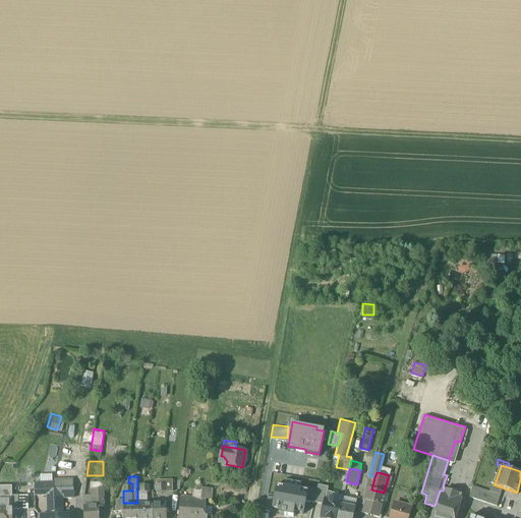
[(53,480),(35,481),(36,494),(47,493),(48,493),(54,493),(54,487),(53,480)]
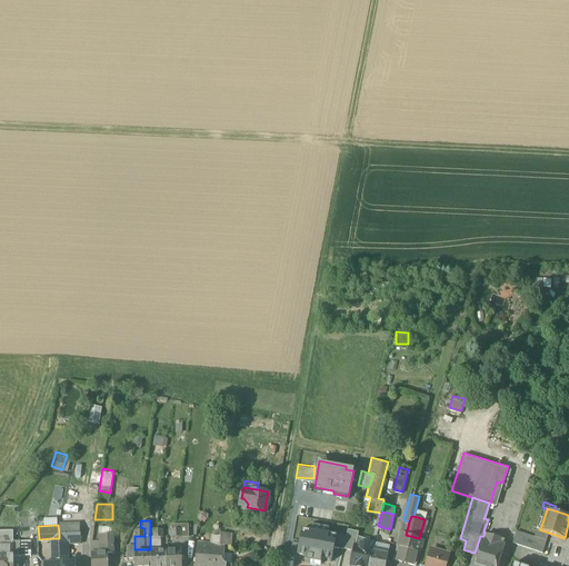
[(337,534),(301,527),(297,553),(307,555),(306,559),(320,563),(321,557),(331,559),(337,534)]
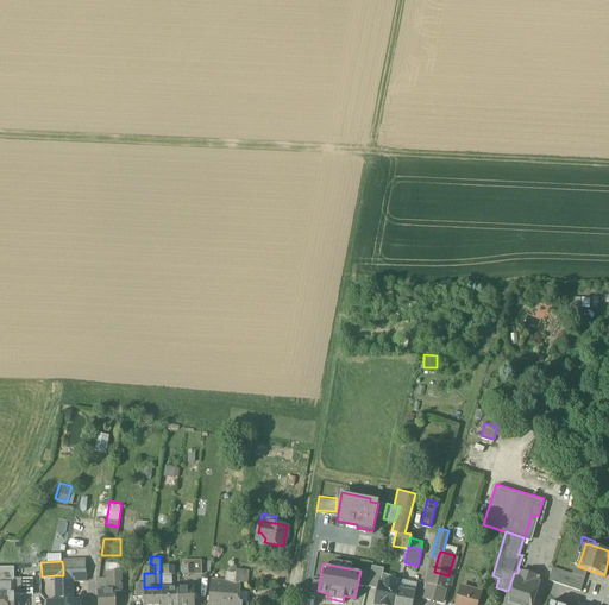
[(383,567),(372,565),(366,585),(380,587),(381,581),(383,567)]
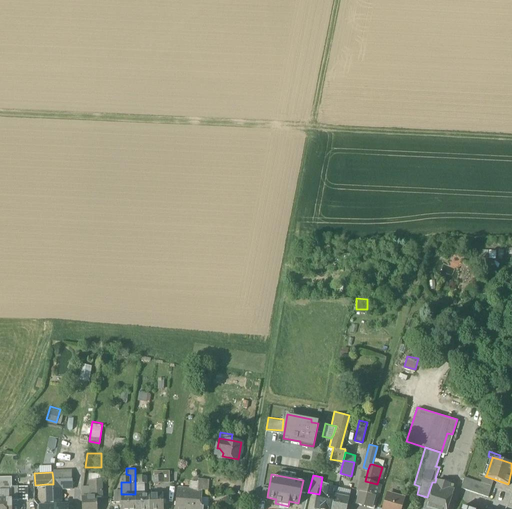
[(481,480),(465,475),(461,486),(488,495),(492,484),(481,480)]
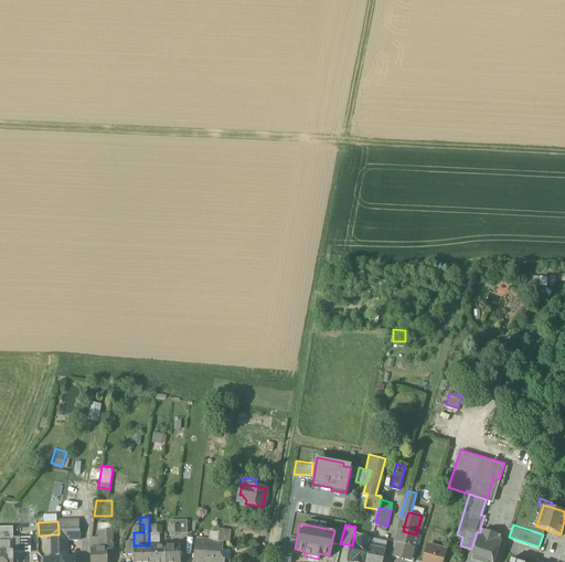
[(545,529),(535,526),(536,526),(533,525),(531,530),(543,534),(545,529)]
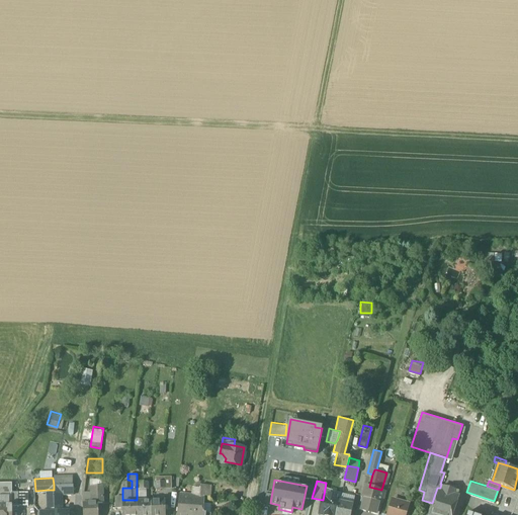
[(12,482),(0,482),(0,514),(11,514),(12,509),(12,491),(12,482)]
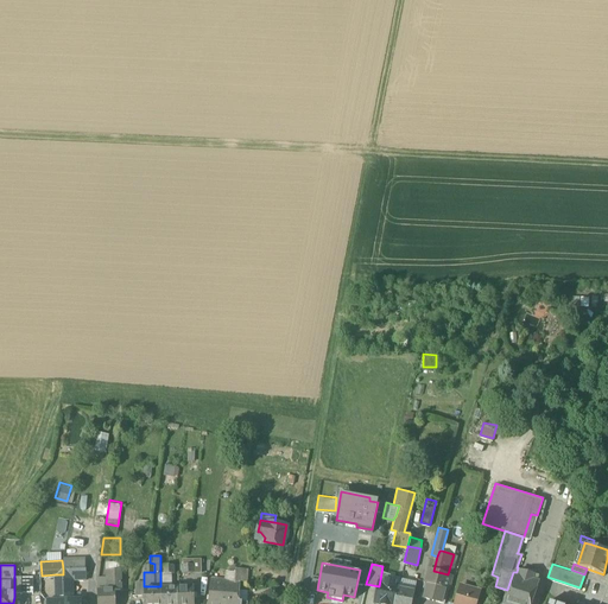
[(248,567),(235,566),(235,571),(235,579),(240,579),(245,579),(246,574),(247,576),(248,567)]
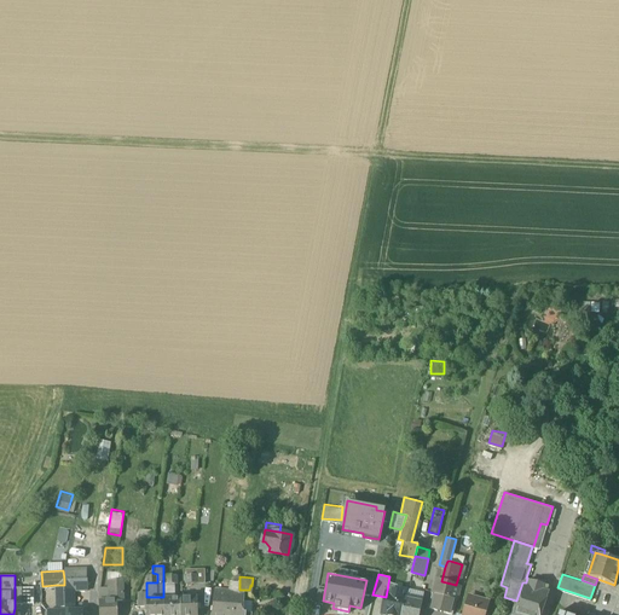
[(74,579),(64,579),(64,585),(64,609),(74,608),(74,605),(74,579)]
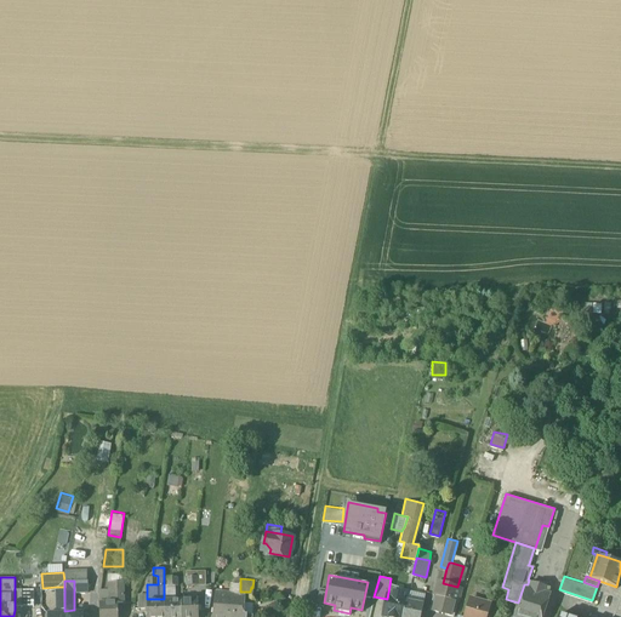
[(124,593),(123,581),(112,581),(112,583),(113,587),(113,593),(124,593)]
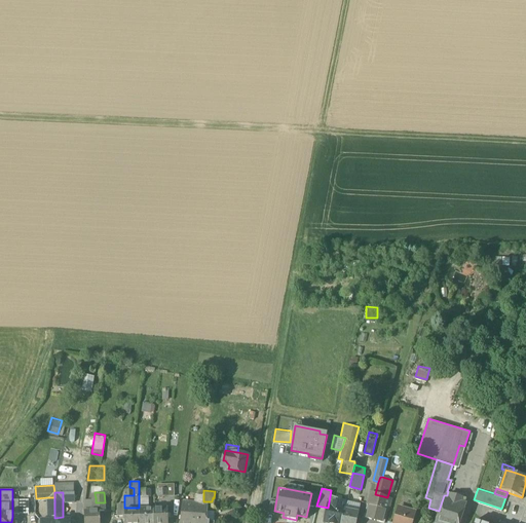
[(387,497),(375,494),(370,492),(364,516),(384,521),(390,498),(387,497)]
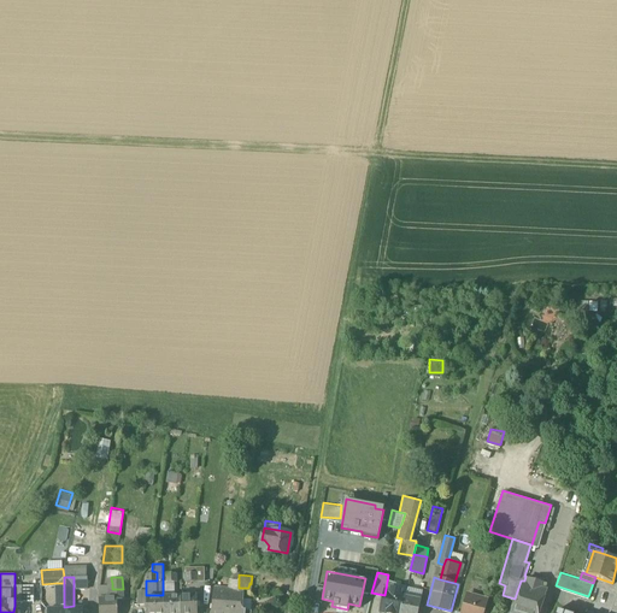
[(524,581),(521,581),(515,599),(511,612),(507,612),(536,612),(546,588),(540,585),(528,582),(524,581)]
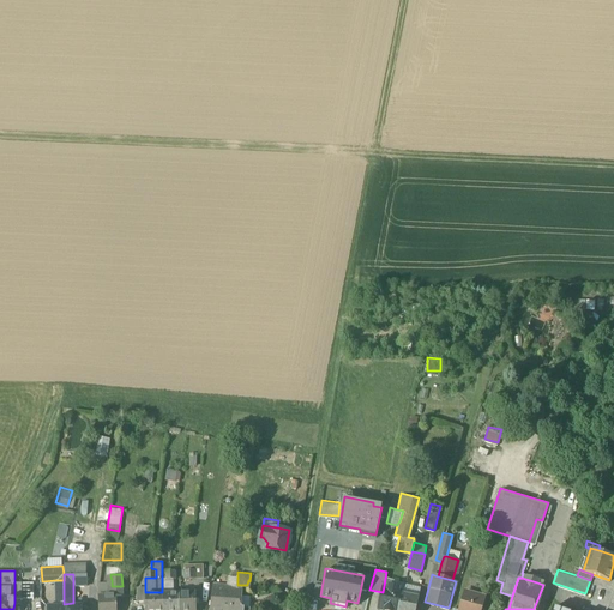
[(227,584),(212,583),(209,609),(223,609),(224,605),(223,602),(223,592),(227,592),(227,585),(227,584)]
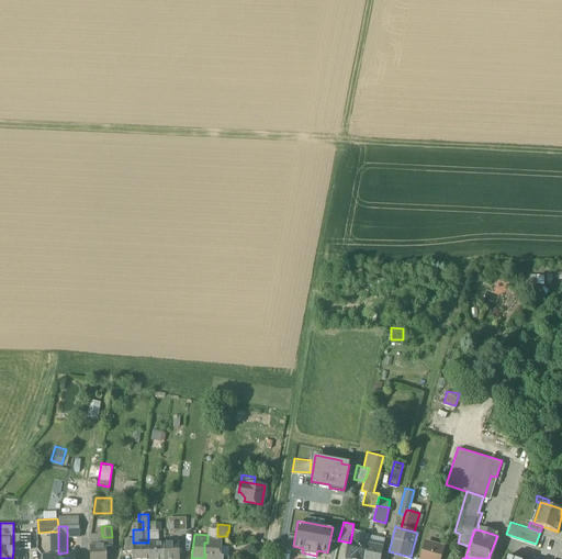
[(217,536),(208,536),(208,543),(204,543),(204,551),(205,555),(204,558),(228,558),(228,556),(221,555),(221,544),(222,536),(217,536)]
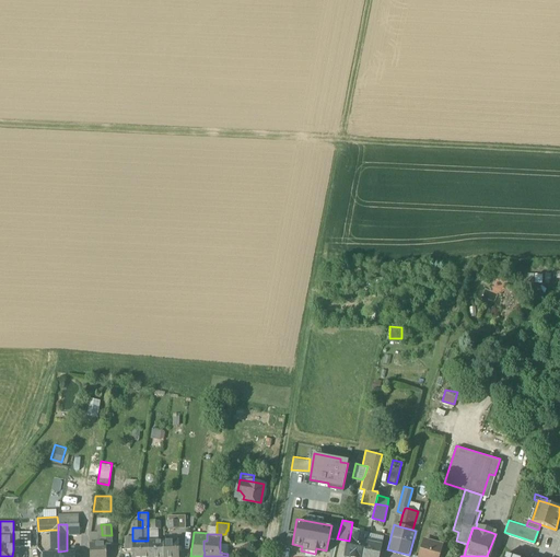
[(363,536),(354,534),(354,536),(350,535),(349,541),(346,555),(356,556),(362,556),(366,541),(368,538),(362,537),(363,536)]
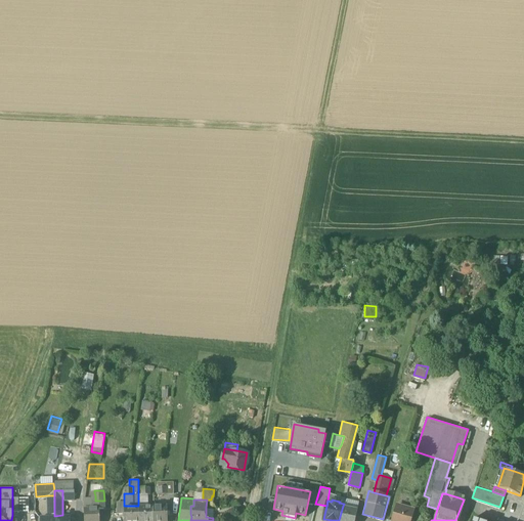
[(167,520),(167,505),(153,506),(153,520),(167,520)]
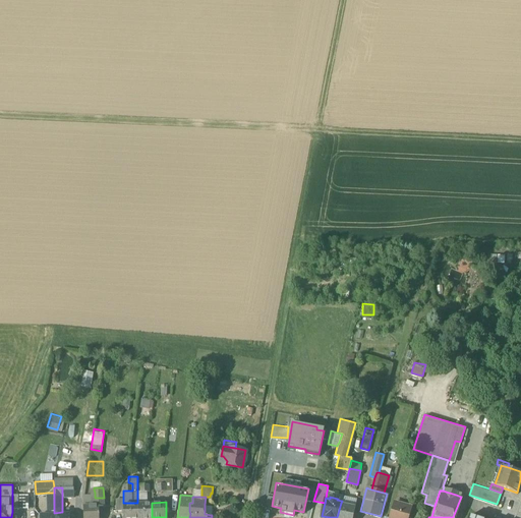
[(137,517),(137,503),(123,503),(124,510),(124,517),(137,517)]
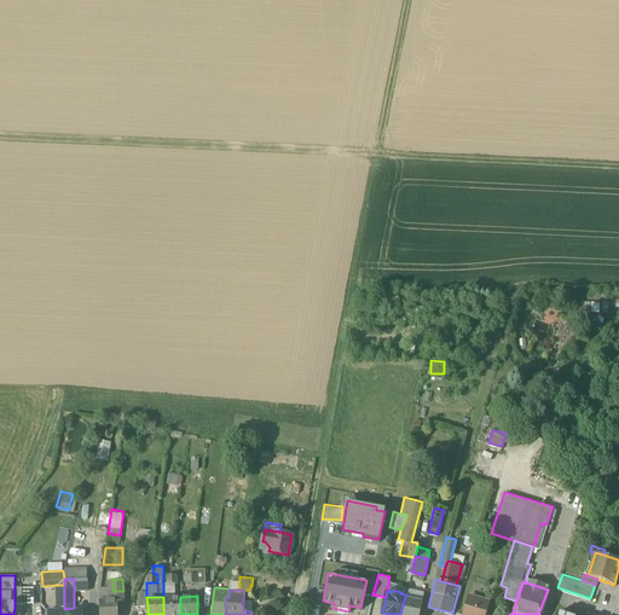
[(180,614),(180,597),(163,597),(163,614),(180,614)]
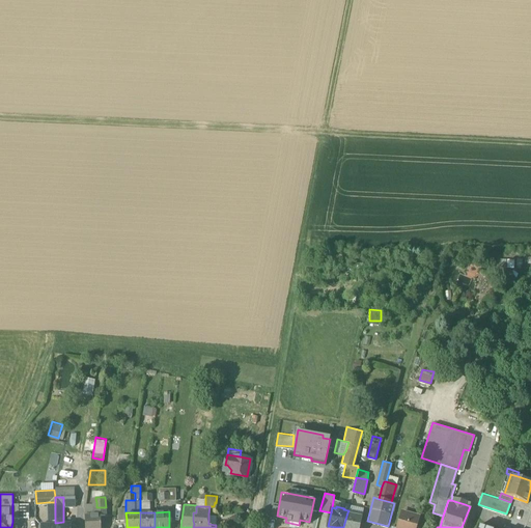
[(347,512),(343,527),(359,527),(362,516),(347,512)]
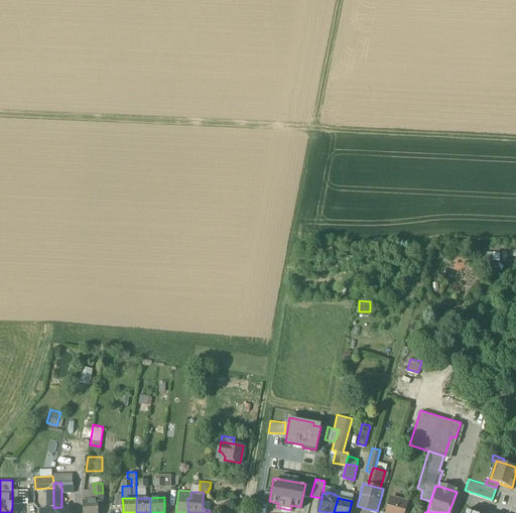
[(397,500),(390,498),(385,512),(403,512),(407,500),(398,498),(397,500)]
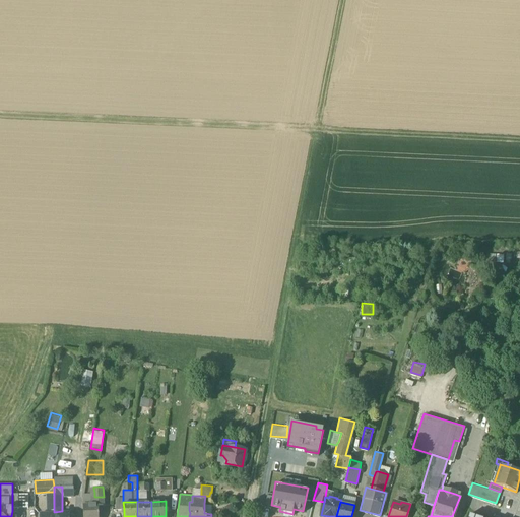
[(94,503),(83,503),(83,516),(99,516),(99,504),(99,503),(94,503)]
